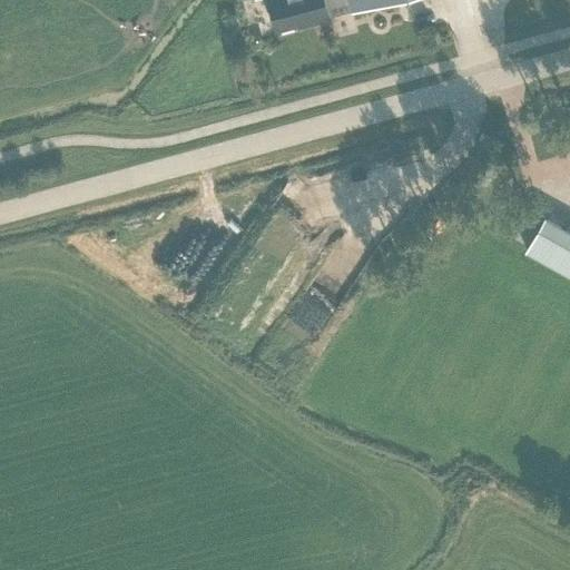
[(352,10),(352,11),(393,0),(267,0),(276,31),(308,22),(310,25),(328,20),(327,17),(352,10)]
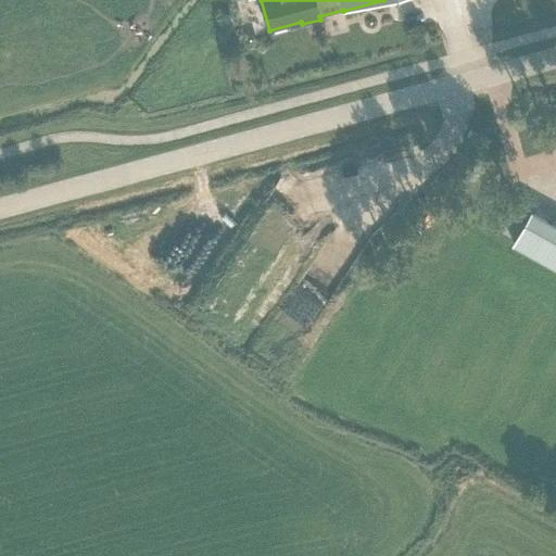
[(555,226),(531,213),(513,245),(555,269),(555,226)]
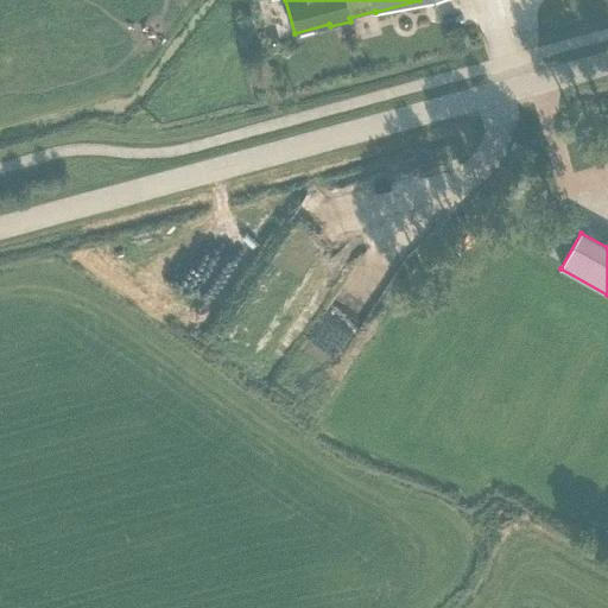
[(355,286),(377,259),(368,253),(348,280),(355,286)]
